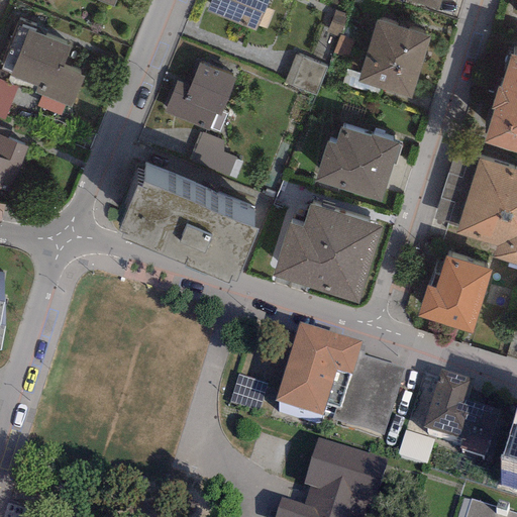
[(254,32),(267,0),(209,0),(205,12),(254,32)]
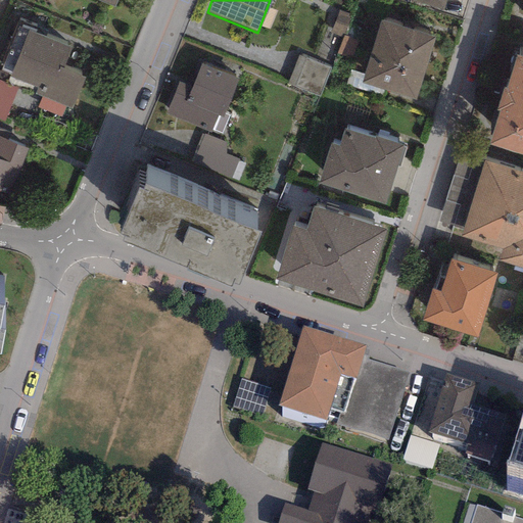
[(408,0),(442,11),(445,0),(408,0)]
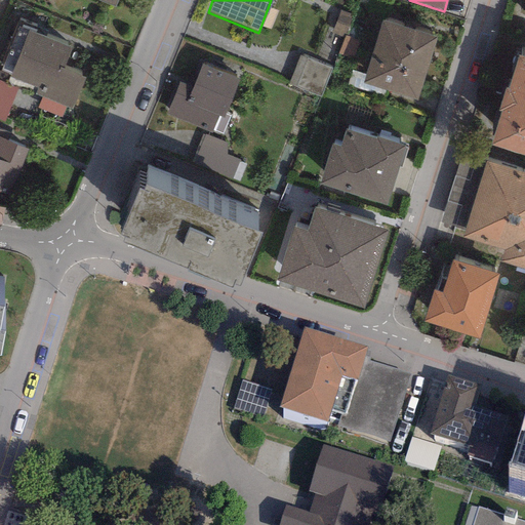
[(339,10),(330,34),(344,39),(345,36),(353,14),(339,10)]
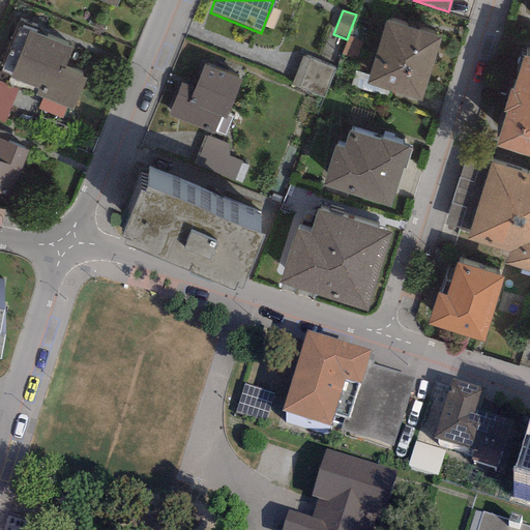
[(386,21),(365,85),(420,101),(440,37),(386,21)]
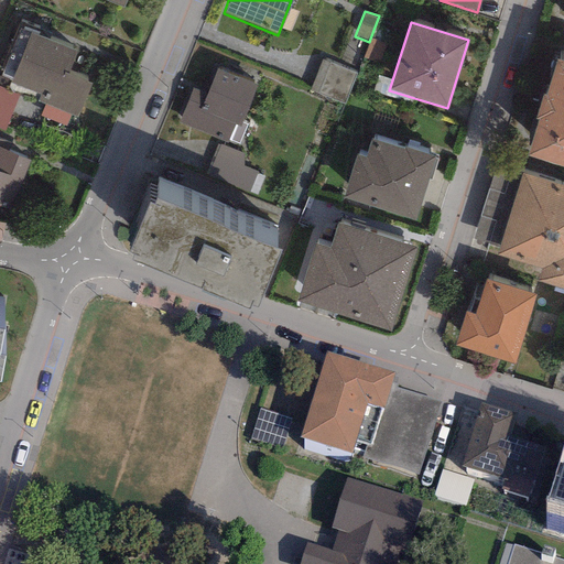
[(40,95),(38,101),(44,105),(71,115),(77,118),(90,84),(67,74),(76,52),(38,36),(39,32),(19,24),(0,73),(0,75),(11,79),(10,83),(40,95)]
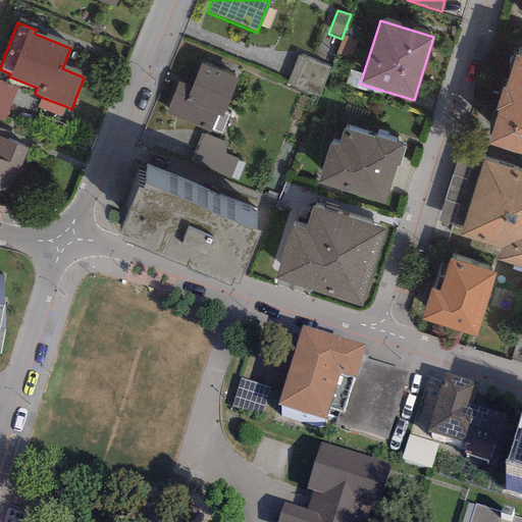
[(357,41),(343,36),(342,39),(336,55),(350,59),(357,41)]
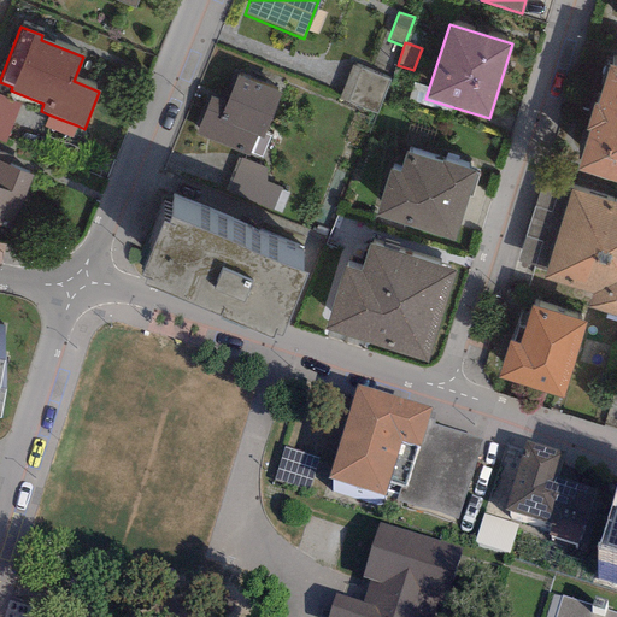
[(588,130),(576,170),(616,182),(616,68),(609,65),(595,106),(593,105),(585,130),(588,130)]
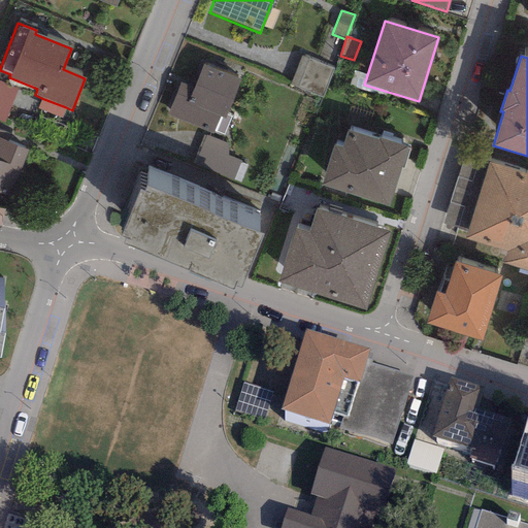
[(333,69),(301,57),(289,86),(322,98),(333,69)]
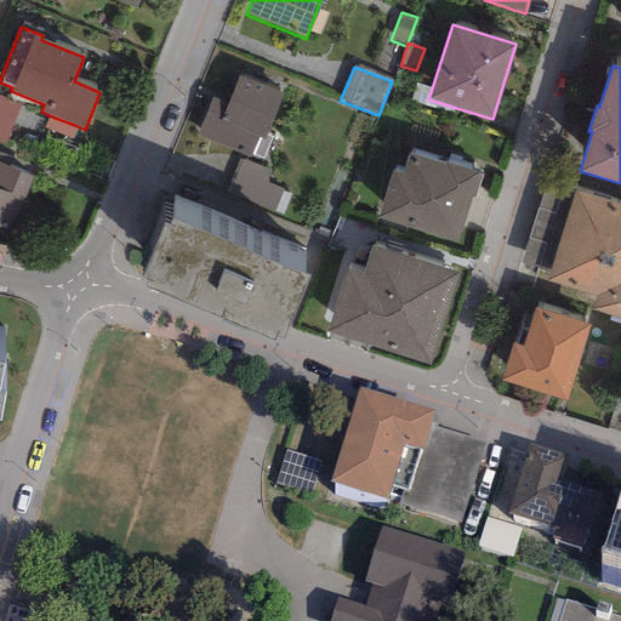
[(266,135),(281,93),(238,75),(227,104),(211,98),(197,136),(250,158),(251,154),(262,159),(271,136),(266,135)]
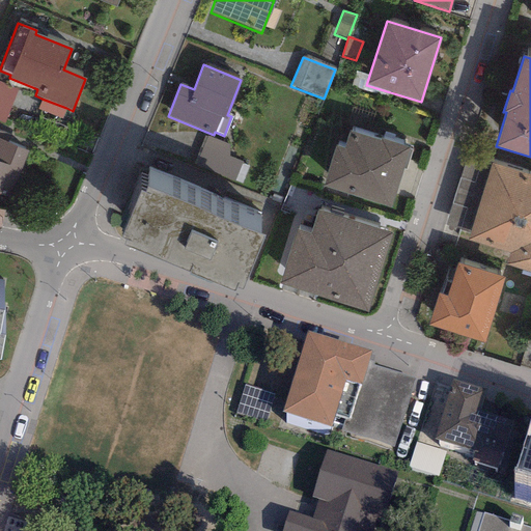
[(17,89),(0,83),(0,121),(3,123),(17,89)]
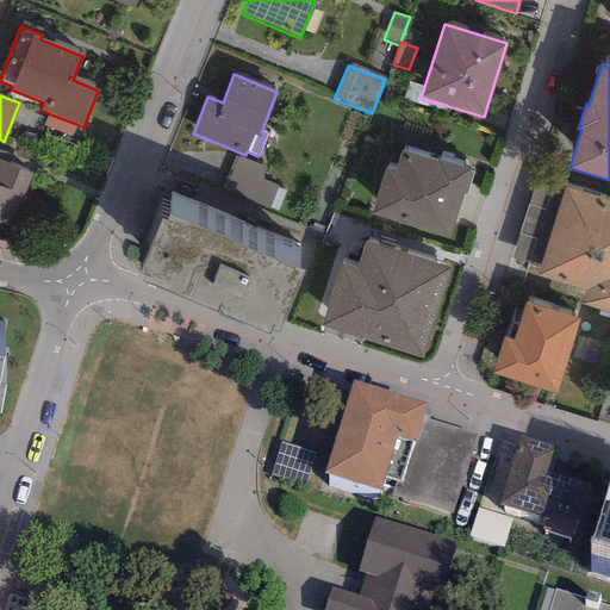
[(72,137),(76,124),(48,113),(43,126),(72,137)]
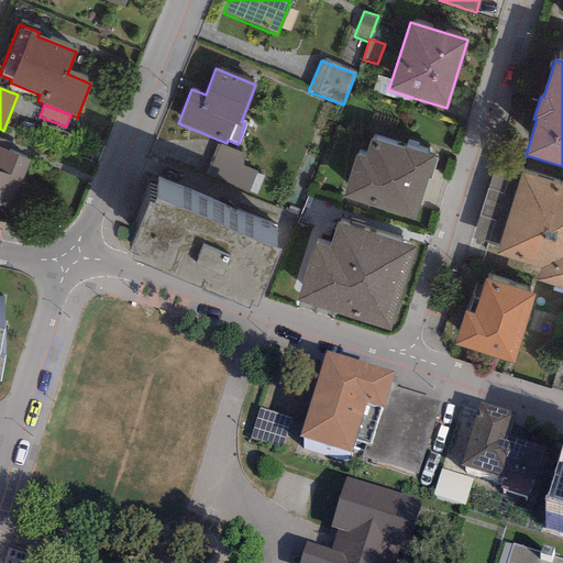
[(355,154),(342,198),(415,220),(427,178),(430,179),(437,156),(404,146),(403,148),(370,139),(364,157),(355,154)]
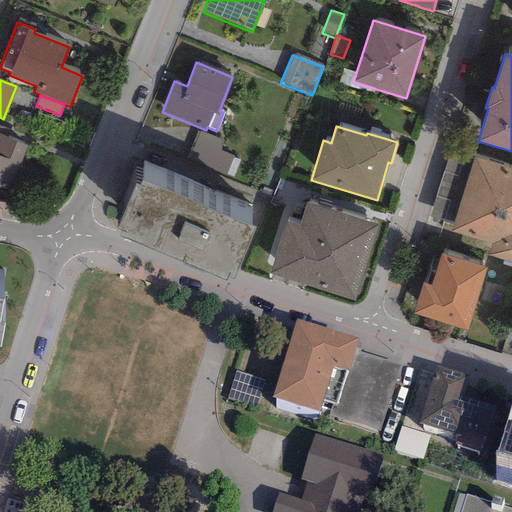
[(8,130),(0,127),(0,187),(11,191),(28,145),(5,137),(8,130)]
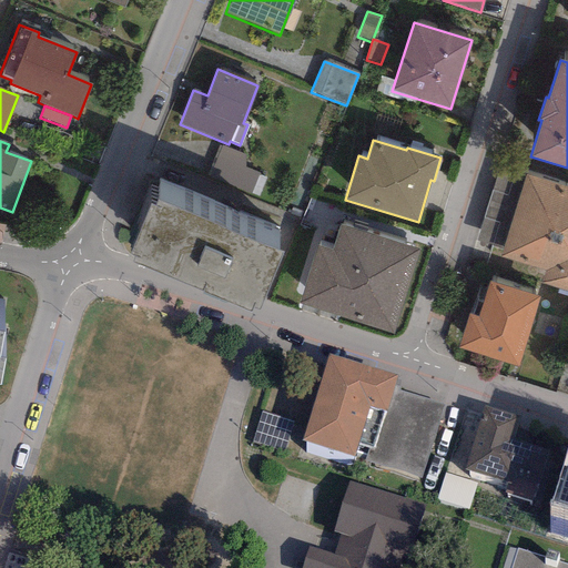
[(245,155),(219,146),(206,178),(251,195),(260,174),(243,166),(245,155)]
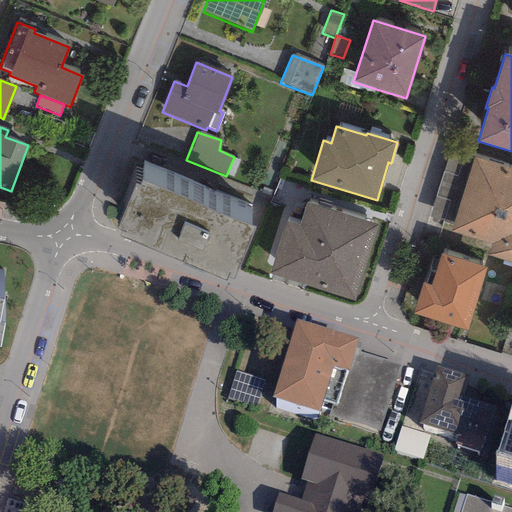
[(430,217),(454,224),(473,157),(449,150),(430,217)]
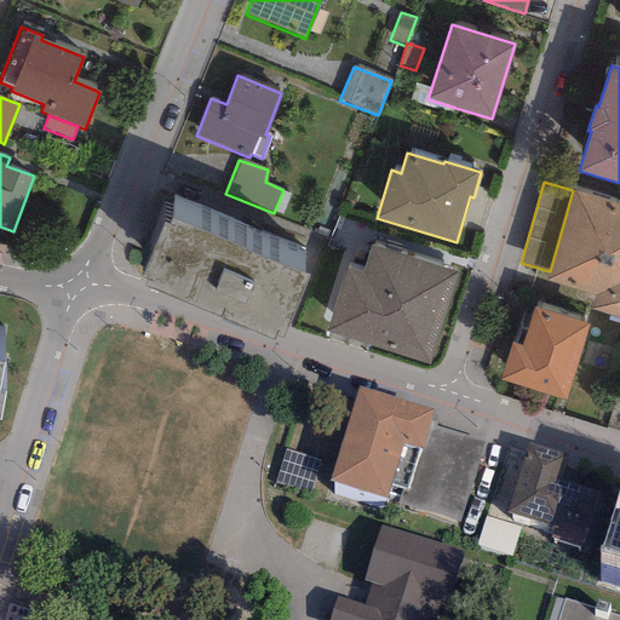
[(593,296),(590,309),(619,319),(619,204),(573,190),(550,271),(546,281),(593,296)]
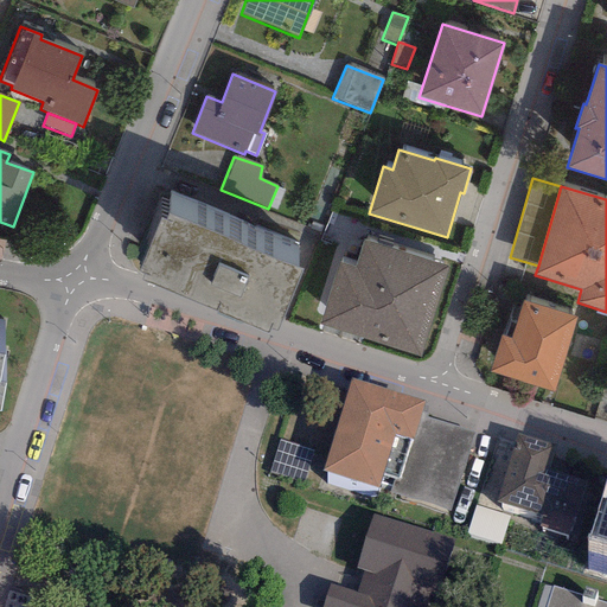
[(145,274),(142,280),(268,333),(269,327),(276,331),(302,269),(168,212),(165,221),(160,218),(138,272),(145,274)]
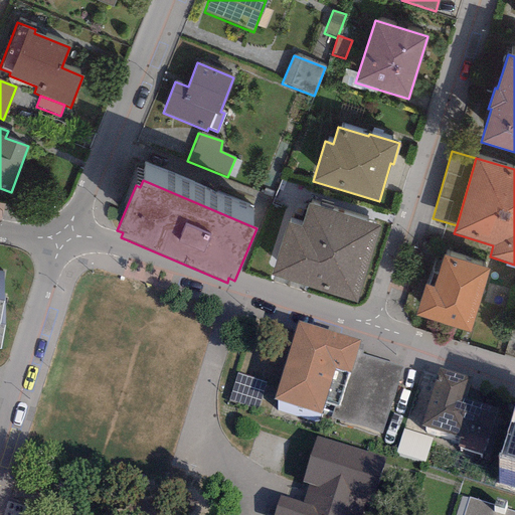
[(288,222),(272,276),(358,302),(380,225),(307,204),(301,226),(288,222)]
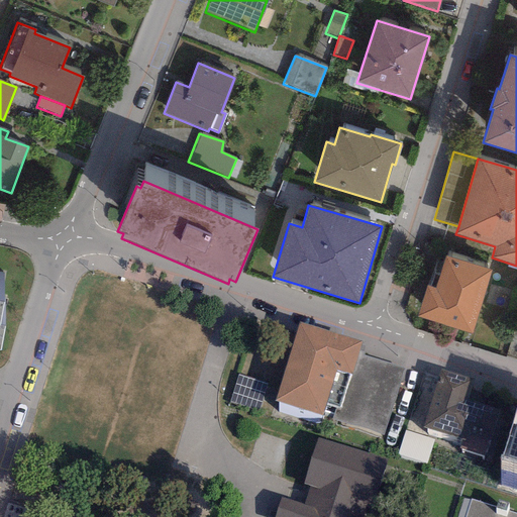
[(425,287),(416,316),(471,334),(491,271),(445,255),(434,290),(425,287)]
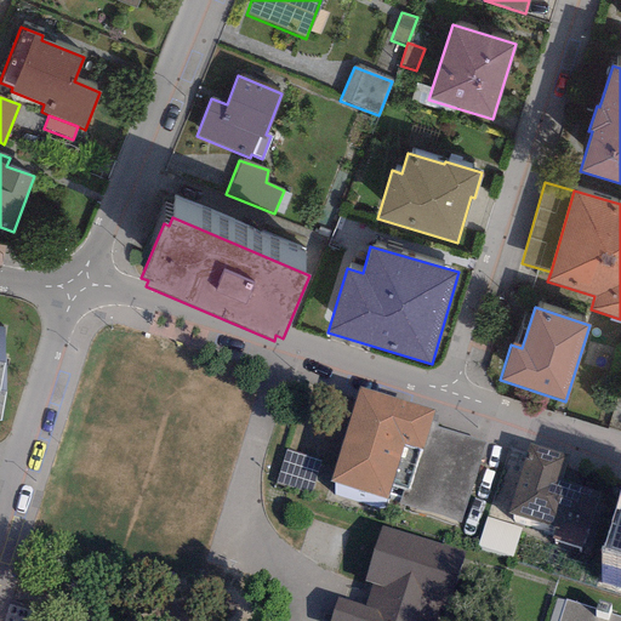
[(460,523),(484,442),(429,426),(434,411),(358,387),(330,482),(386,501),(388,494),(400,499),(399,505),(460,523)]
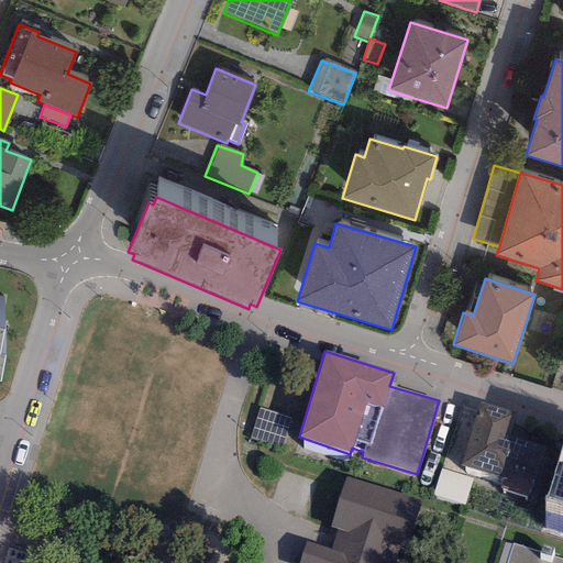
[(514,414),(478,403),(461,465),(503,478),(500,488),(529,497),(544,446),(507,437),(514,414)]
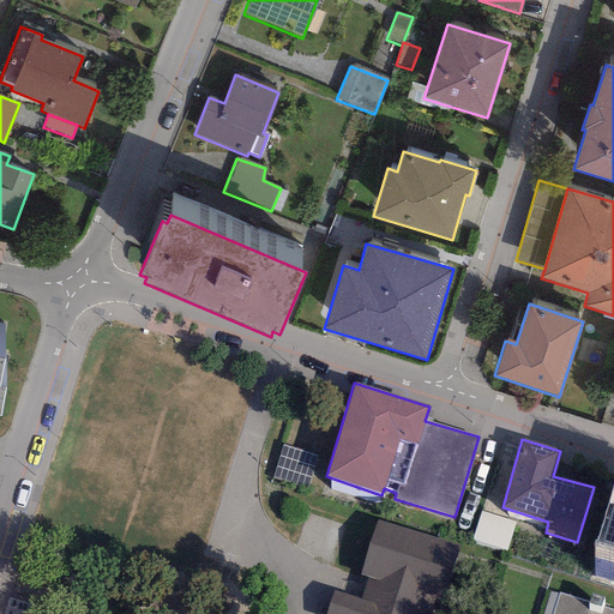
[(317,457),(282,446),(272,477),(307,488),(317,457)]
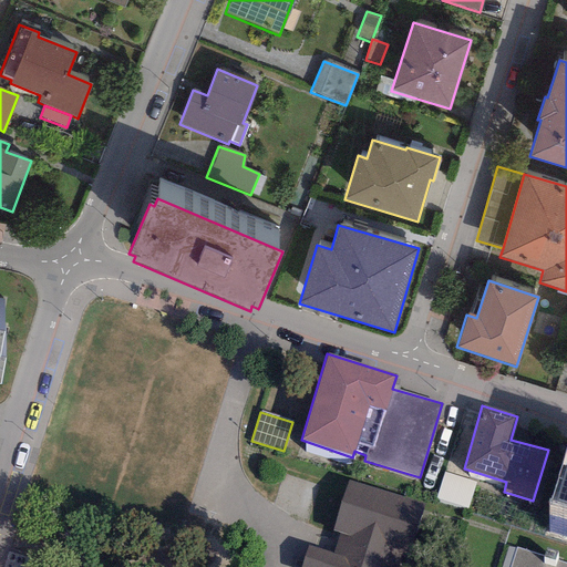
[(566,443),(548,503),(566,508),(566,443)]
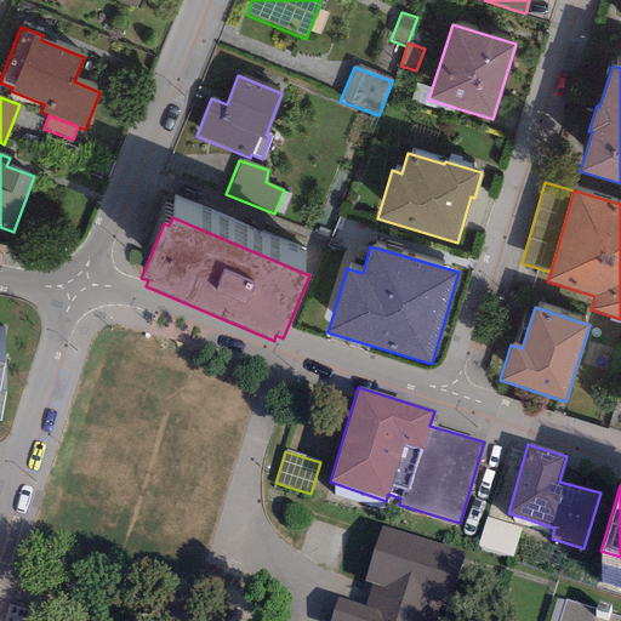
[(489,518),(480,550),(513,559),(522,529),(489,518)]
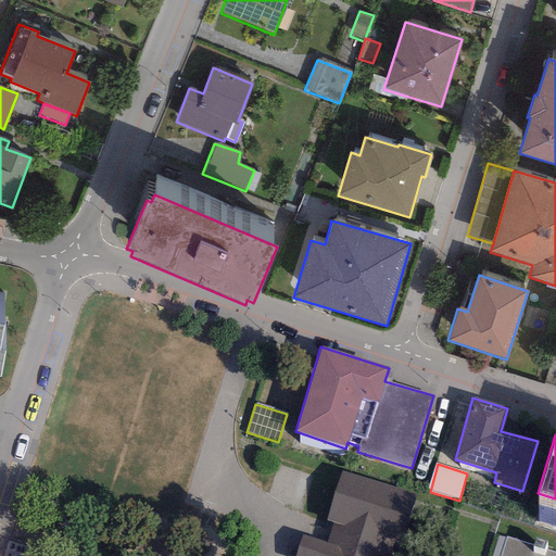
[(417,495),(341,471),(326,520),(333,522),(327,543),(301,535),(294,555),(390,555),(394,543),(401,545),(417,495)]
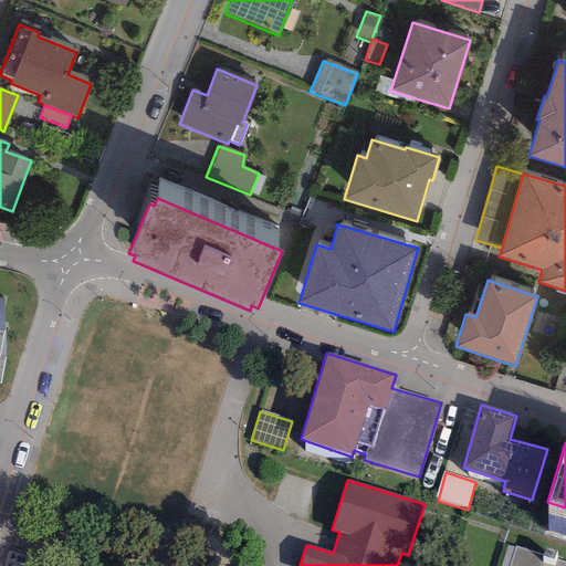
[(565,565),(565,563),(515,547),(509,565),(565,565)]
